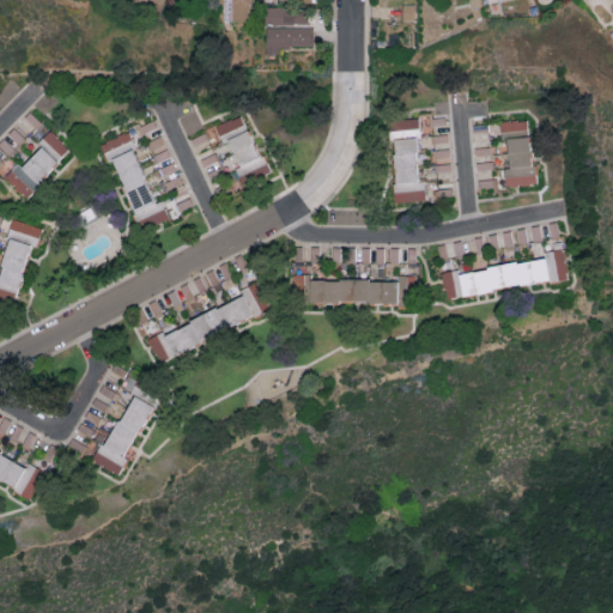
[(231,0),(231,19),(250,20),(250,0),(231,0)]
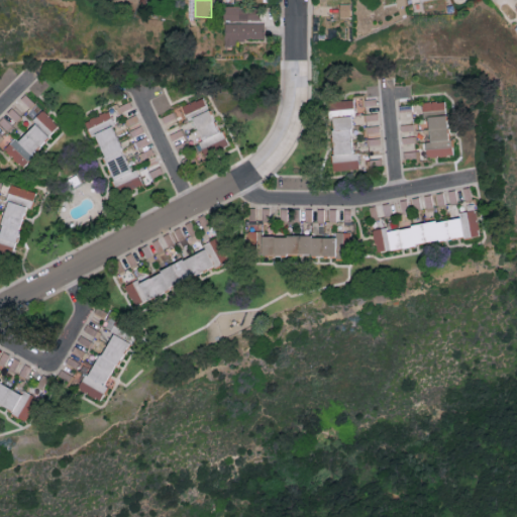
[(259,20),(260,6),(223,5),(222,19),(259,20)]
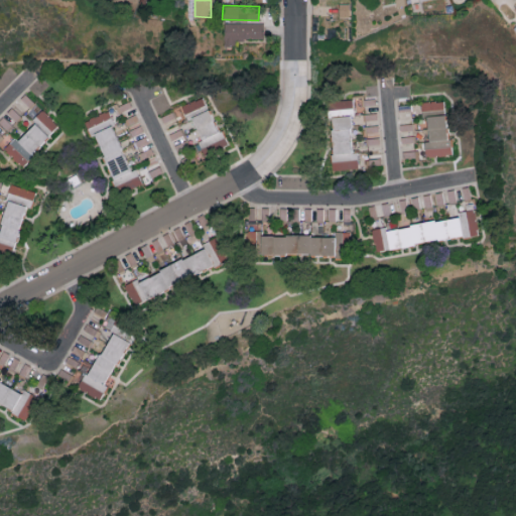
[(263,40),(263,21),(223,22),(224,41),(263,40)]
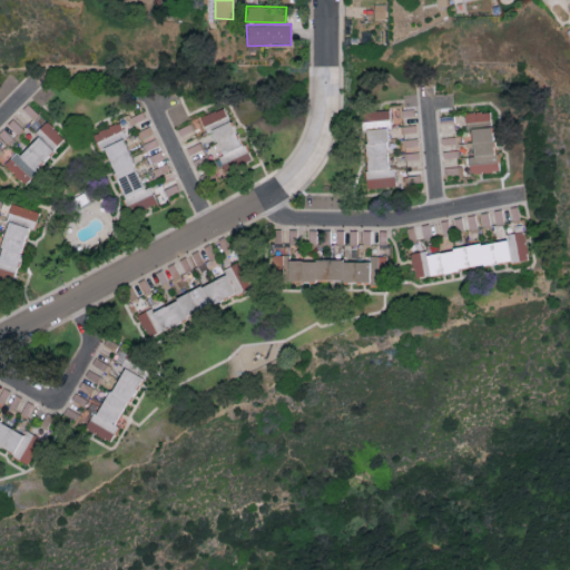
[(220,157),(210,161),(216,176),(248,163),(226,106),(203,115),(220,157)]
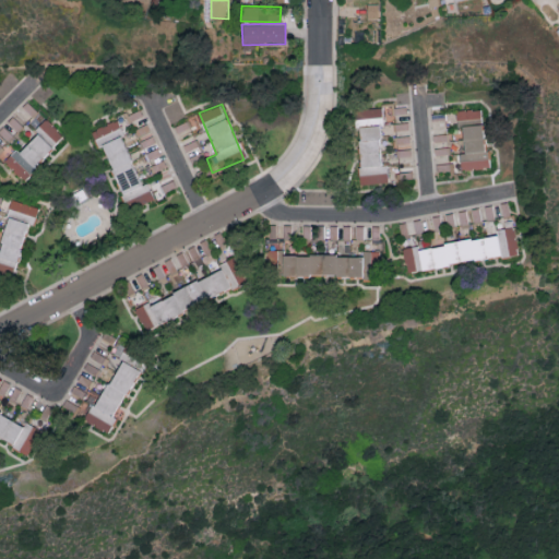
[(393,121),(393,106),(355,106),(355,122),(393,121)]
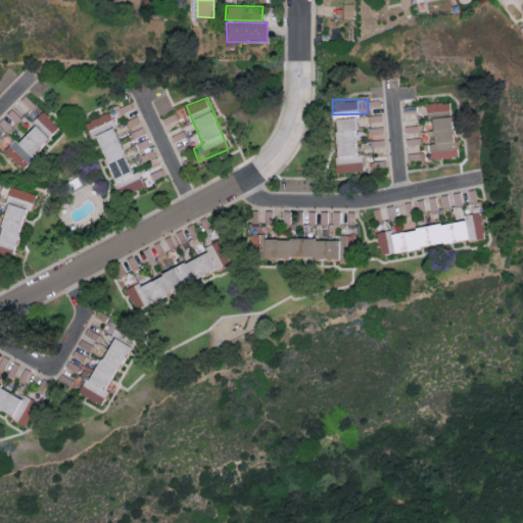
[(449,102),(427,102),(427,115),(449,115),(449,102)]
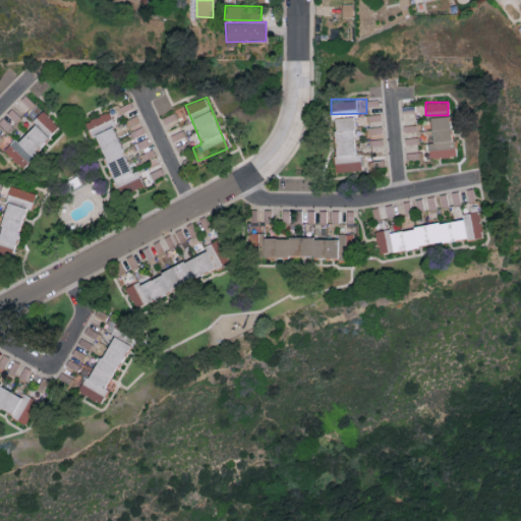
[(60,126),(43,111),(5,152),(21,167),(60,126)]
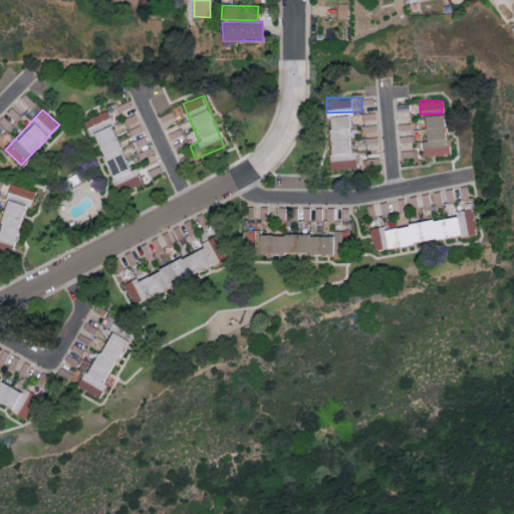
[(113,186),(121,183),(124,190),(141,184),(136,168),(129,171),(107,110),(83,118),(89,136),(94,134),(113,186)]
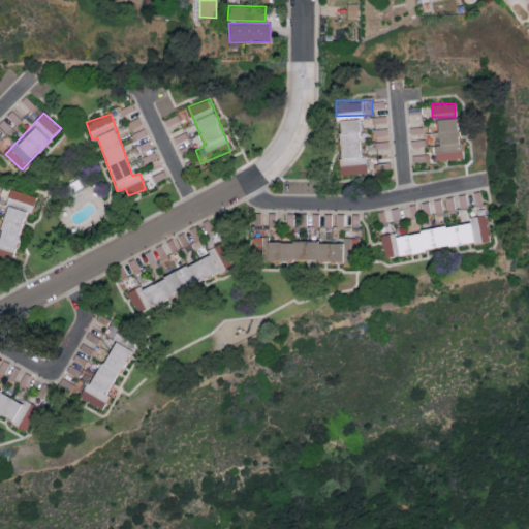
[(167,126),(181,121),(178,114),(164,119),(167,126)]
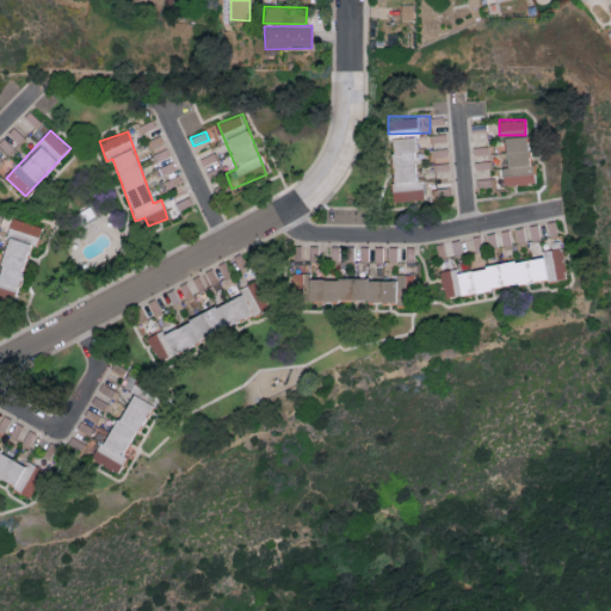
[(446,135),(431,134),(430,142),(445,143),(446,135)]
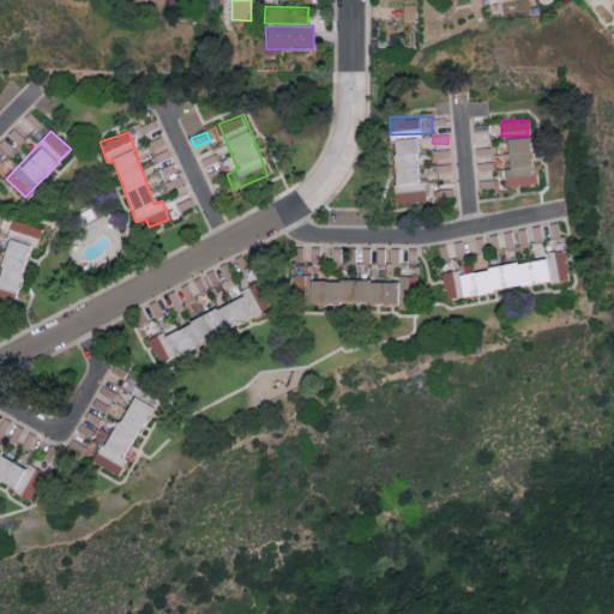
[(397,202),(453,197),(452,187),(435,190),(434,180),(420,181),(416,137),(392,139),(397,202)]
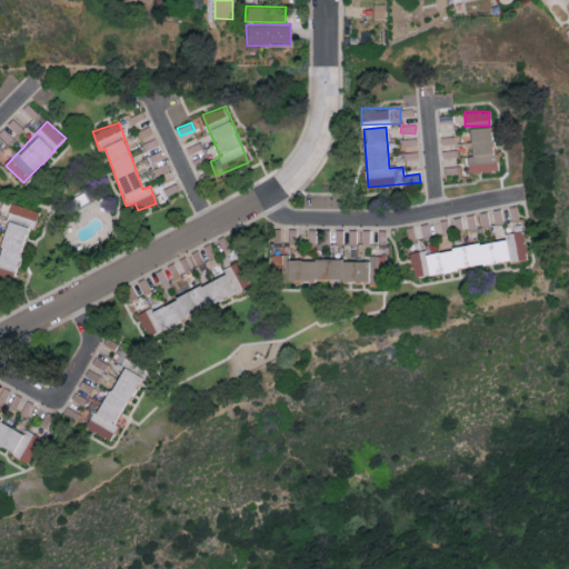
[(469,172),(495,171),(493,127),(470,127),(471,156),(468,156),(469,172)]
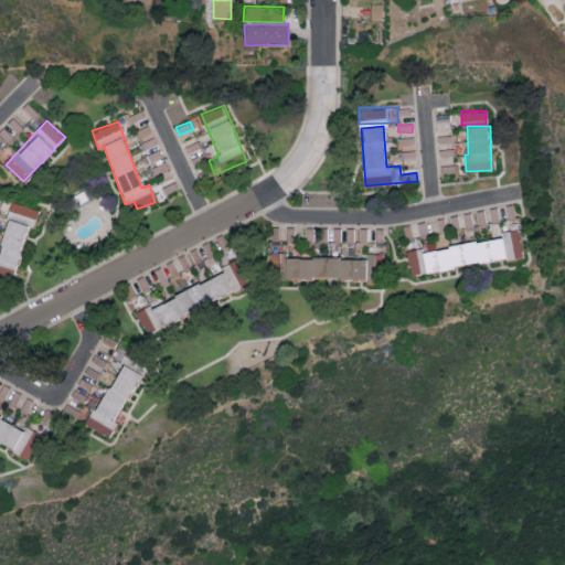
[(0,129),(0,135),(9,144),(14,138),(2,127),(0,129)]
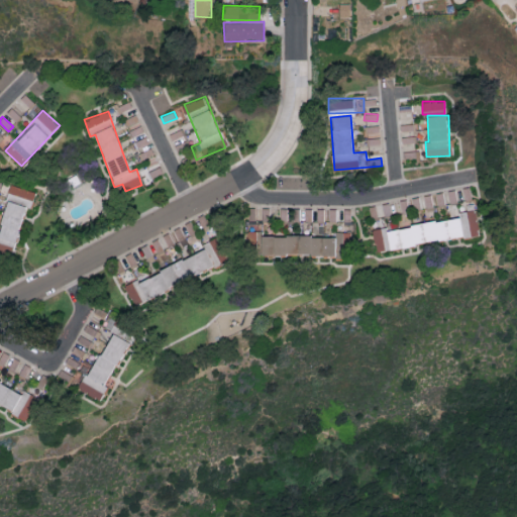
[(364,134),(380,135),(380,126),(364,125),(364,134)]
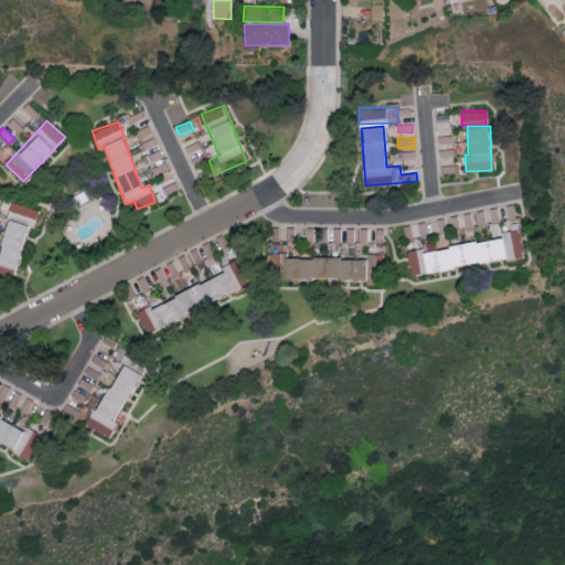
[(402,159),(415,157),(414,150),(401,152),(402,159)]
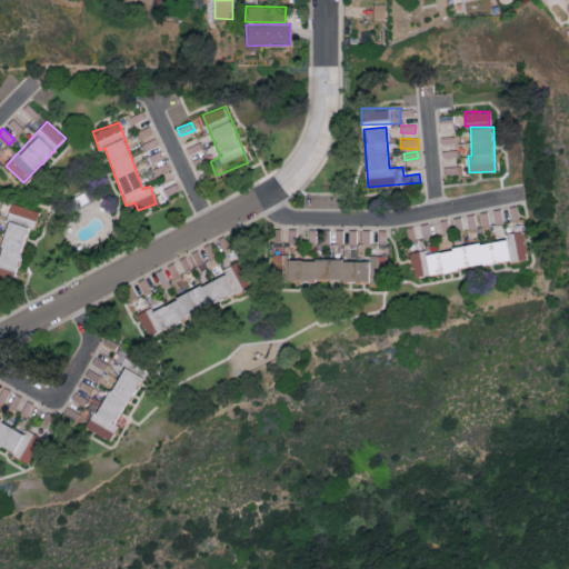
[(462,178),(460,166),(445,167),(446,180),(462,178)]
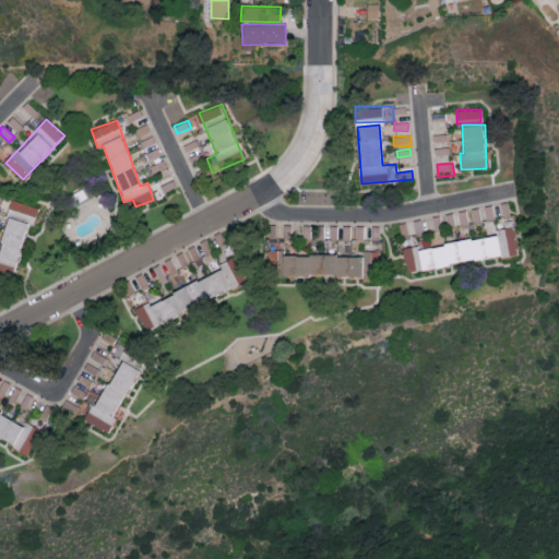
[(34,206),(12,199),(0,238),(0,272),(13,276),(34,206)]
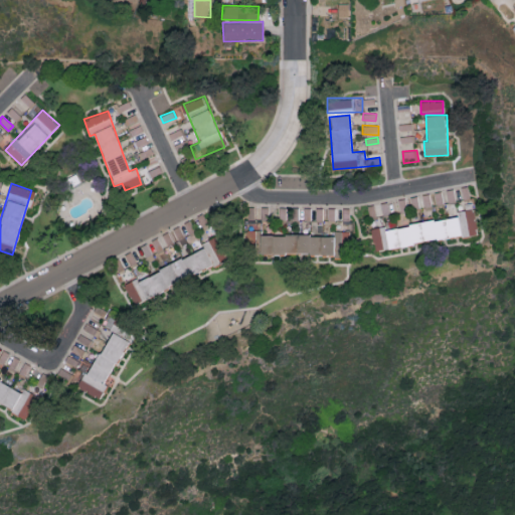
[(472,208),(469,186),(461,187),(464,209),(472,208)]
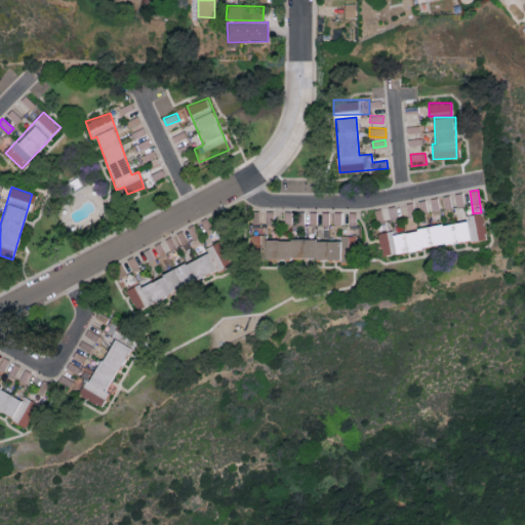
[(378,233),(381,254),(487,238),(483,212),(466,215),(467,221),(393,233),(393,231),(378,233)]
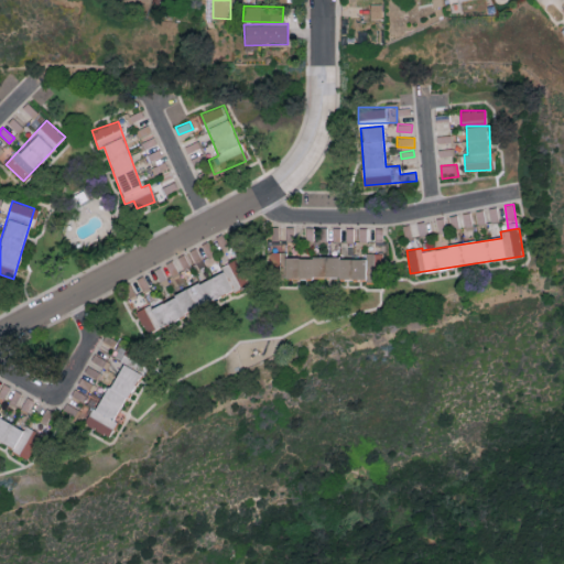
[(279,252),(270,252),(269,274),(279,274),(279,252)]
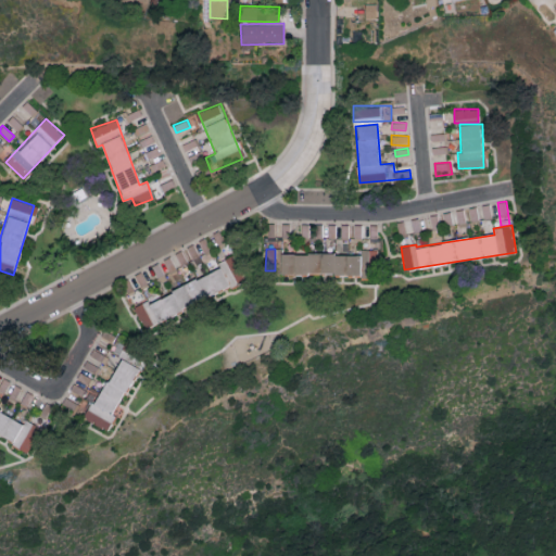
[(370,249),(359,250),(361,279),(371,278),(370,249)]
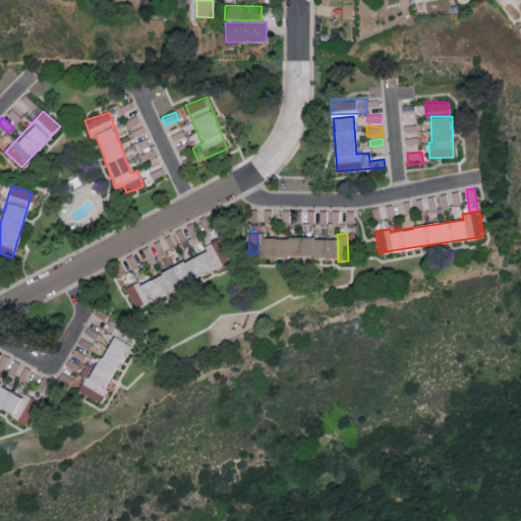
[(263,237),(263,256),(336,257),(337,238),(263,237)]
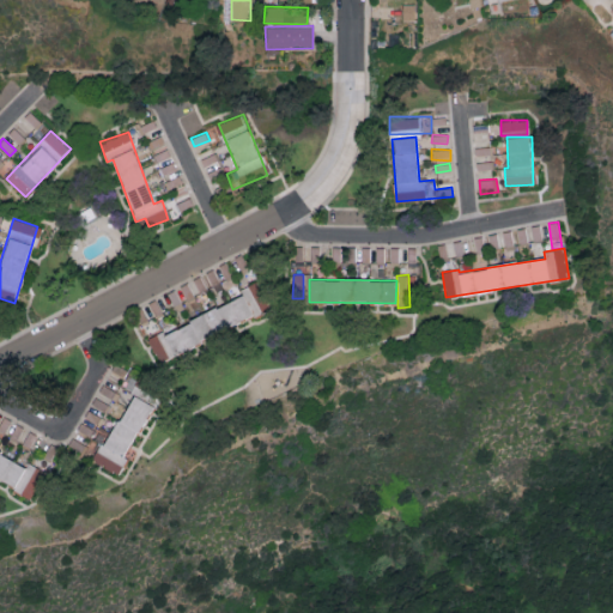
[(242,295),(147,339),(158,360),(267,309),(255,283),(240,289),(242,295)]
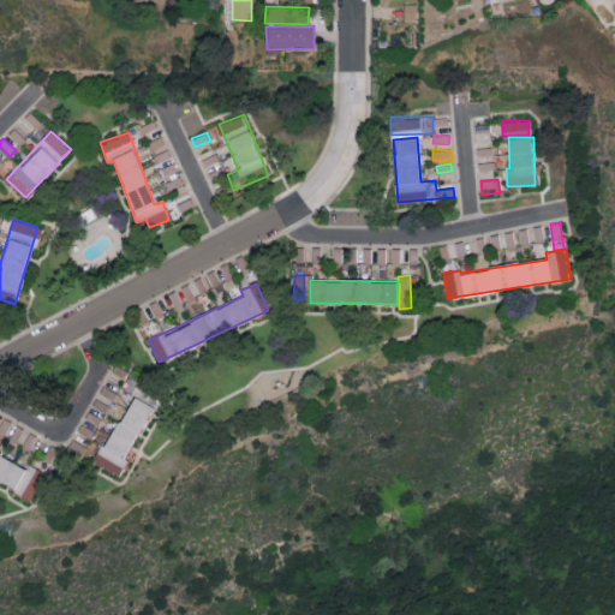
[(151,406),(129,395),(96,464),(119,476),(127,459),(127,458),(151,406)]
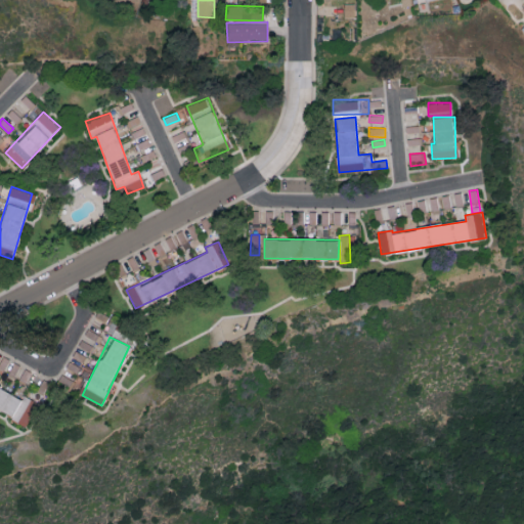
[(0,361),(0,370),(3,373),(9,359),(3,355),(0,361)]
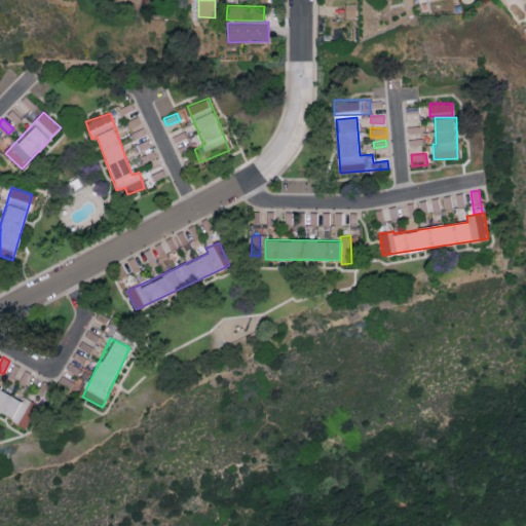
[(66,370),(79,375),(81,368),(68,364),(66,370)]
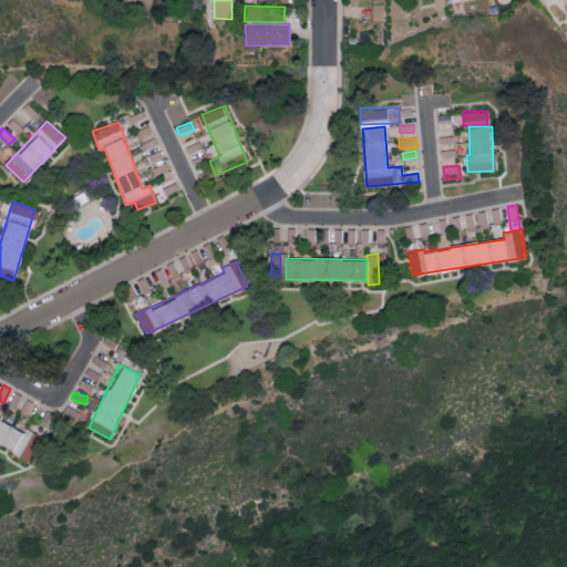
[(20,412),(27,415),(33,402),(27,399),(20,412)]
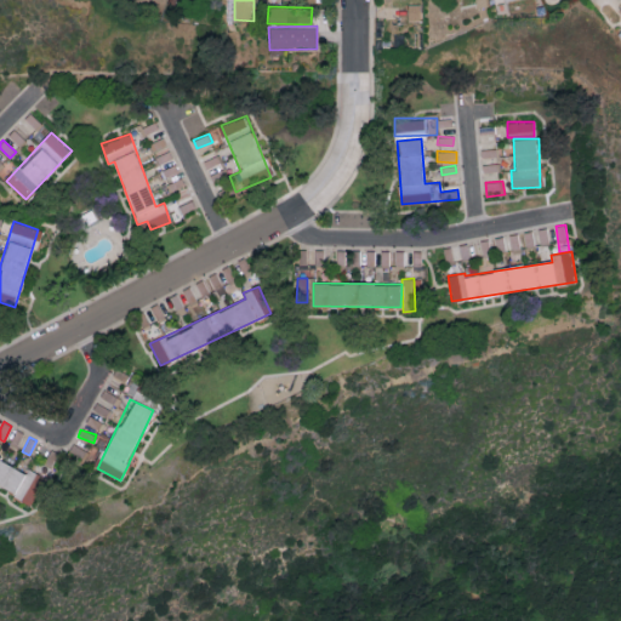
[(0,486),(33,501),(44,476),(28,468),(27,471),(0,459),(0,486)]
